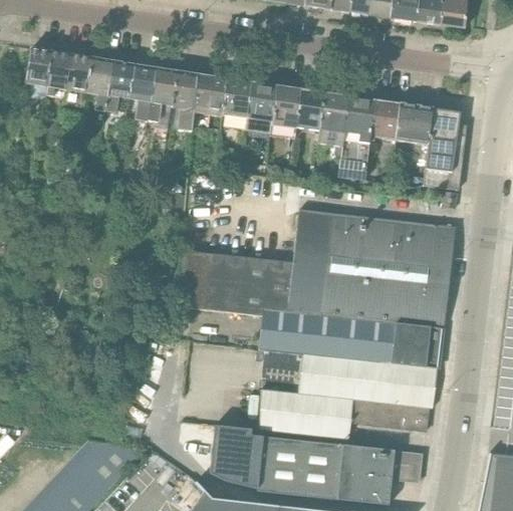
[(306,0),(305,6),(330,9),(331,0),(306,0)]
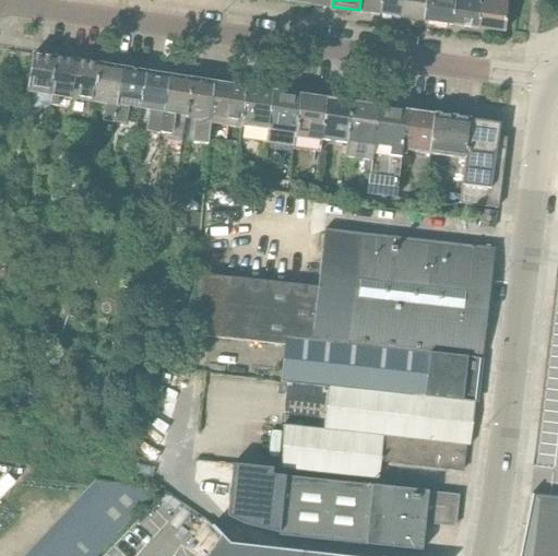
[(360,0),(359,10),(381,13),(382,0),(360,0)]
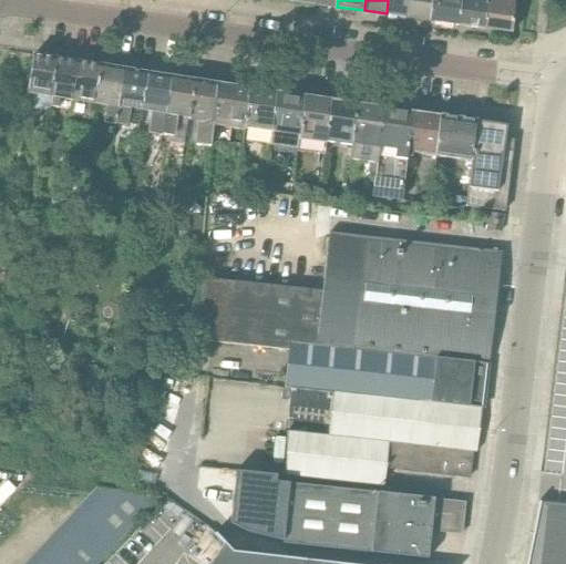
[(388,0),(387,13),(409,17),(410,0),(388,0)]
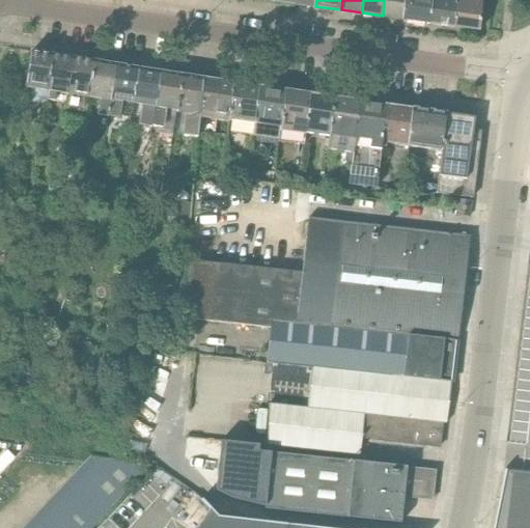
[(384,0),(383,16),(403,18),(405,0),(384,0)]
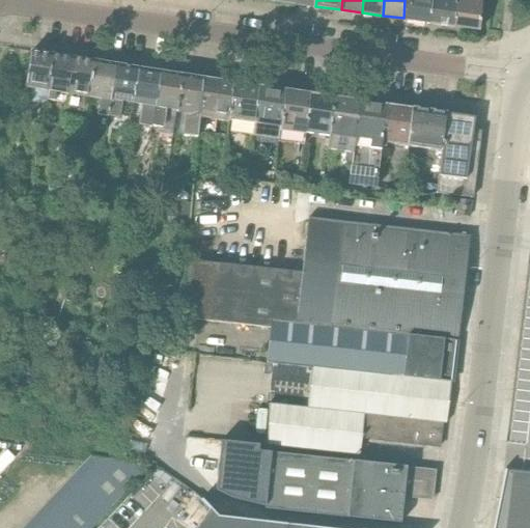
[(430,22),(433,0),(405,0),(403,18),(430,22)]
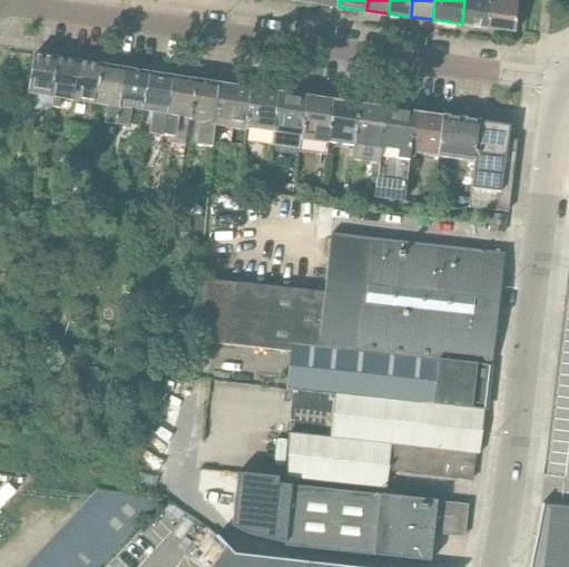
[(464,0),(462,23),(489,27),(491,0),(464,0)]
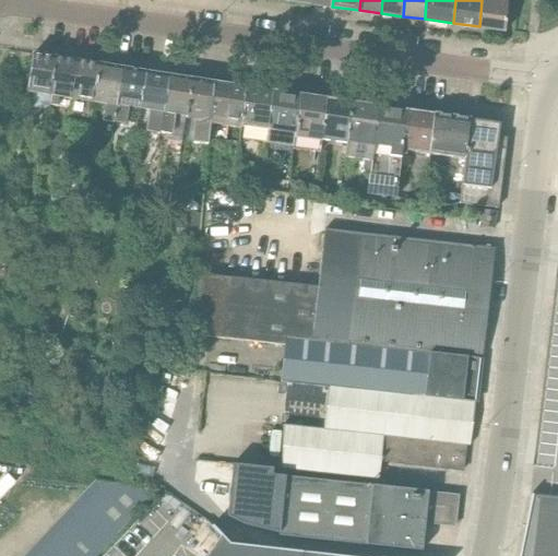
[(482,0),(479,26),(506,31),(508,0),(482,0)]
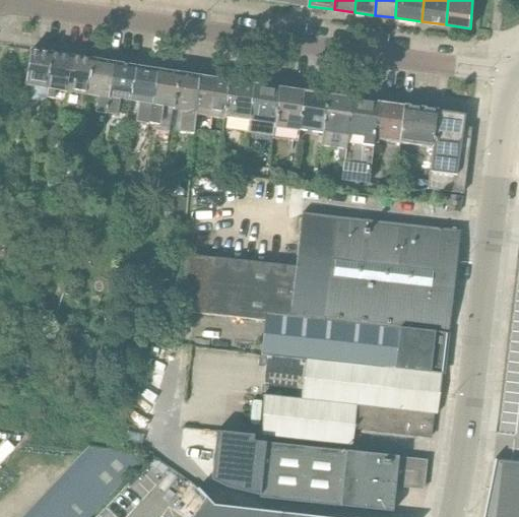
[(25,84),(48,88),(54,52),(31,49),(30,49),(25,84)]
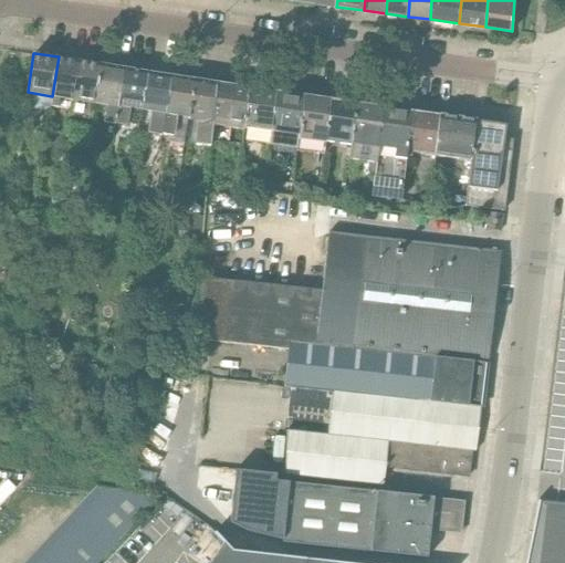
[(51,104),(73,107),(81,60),(59,56),(52,96),(51,104)]
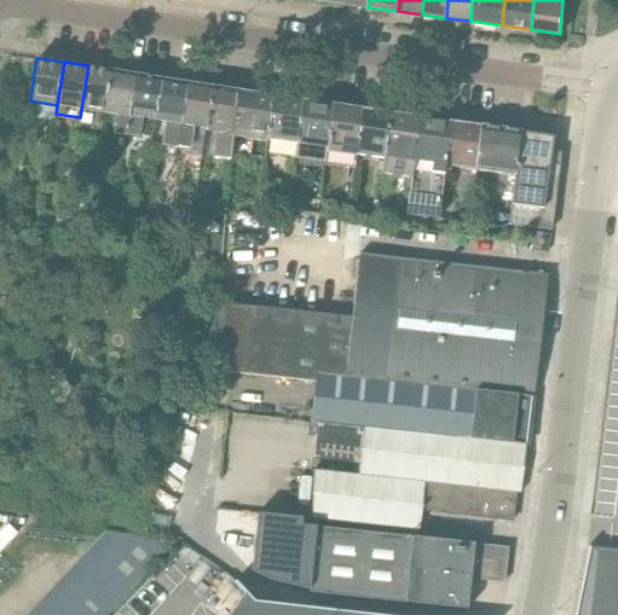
[(90,110),(104,112),(113,69),(88,65),(80,117),(88,120),(90,110)]
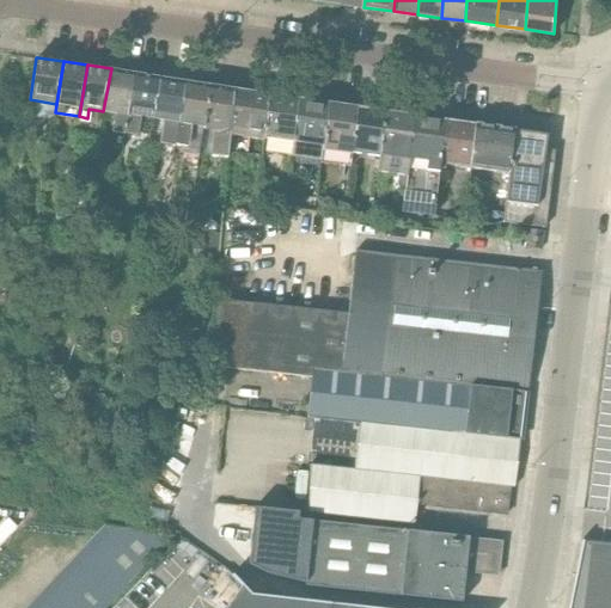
[(112,130),(126,133),(136,72),(111,68),(103,111),(102,117),(115,118),(112,130)]
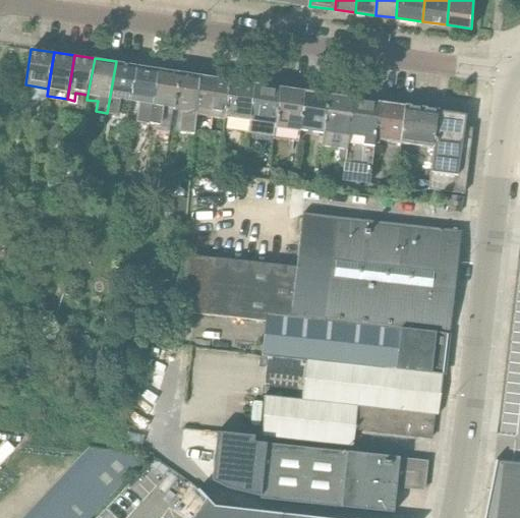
[(120,99),(131,101),(137,64),(116,61),(107,113),(118,115),(120,99)]
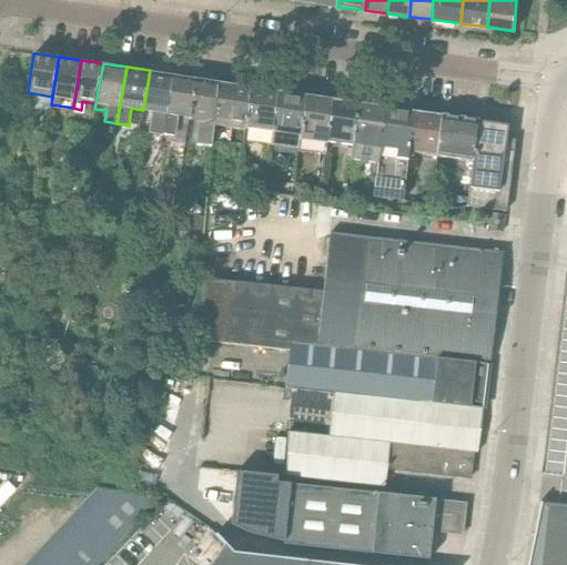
[(149,131),(162,133),(174,73),(150,70),(143,110),(153,111),(149,131)]
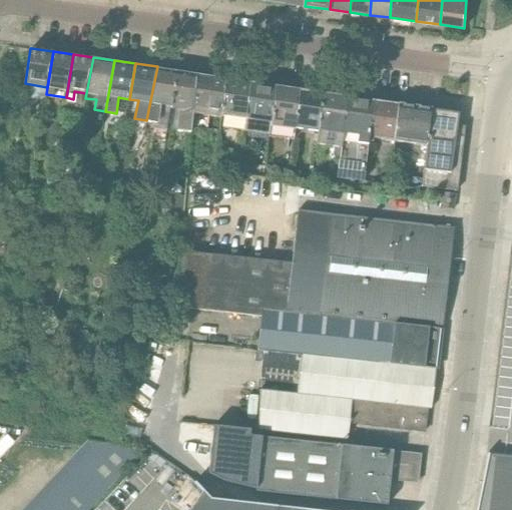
[(161,104),(171,106),(178,70),(157,66),(146,120),(158,122),(161,104)]
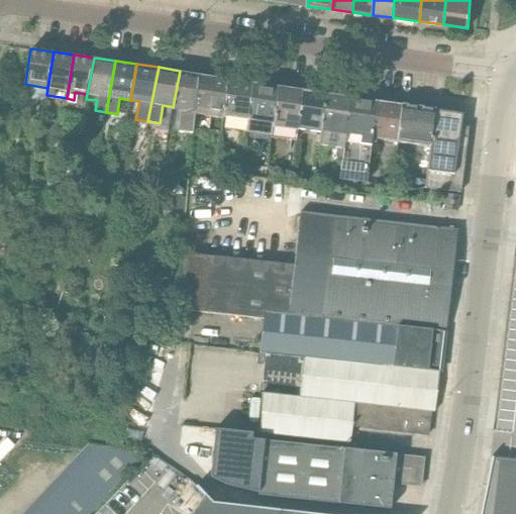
[(193,132),(193,126),(200,74),(180,71),(173,107),(173,109),(181,110),(179,130),(193,132)]
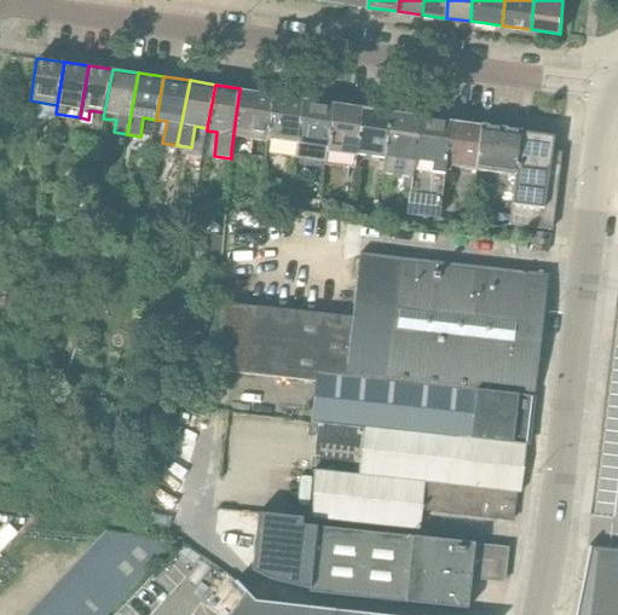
[(269,141),(269,139),(273,93),(240,88),(231,151),(252,155),(253,139),(269,141)]
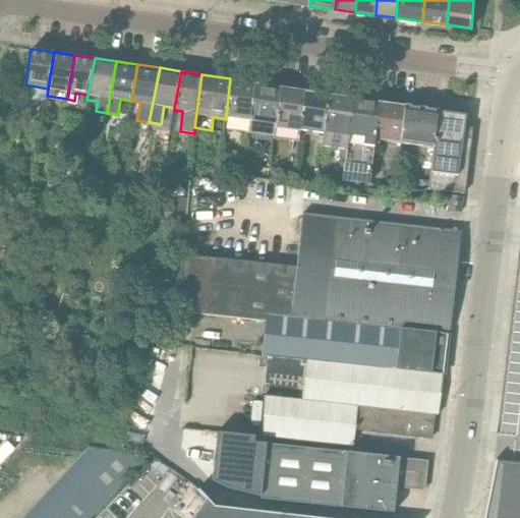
[(226,117),(250,120),(255,82),(230,78),(226,117)]
